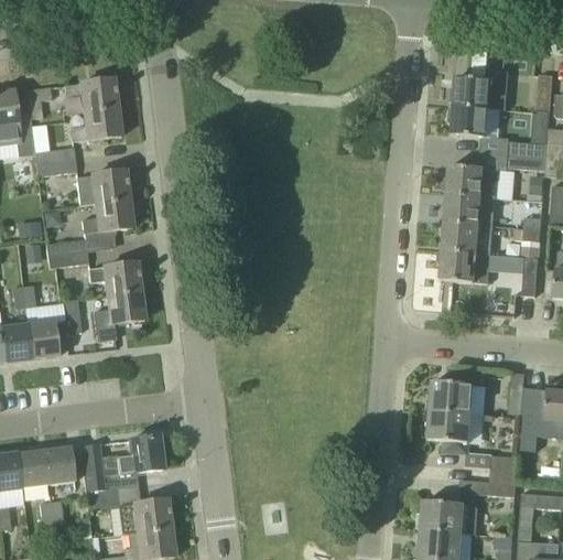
[(456,79),(454,106),(487,108),(505,110),(508,72),(487,70),(486,78),(456,76),(455,79),(456,79)]
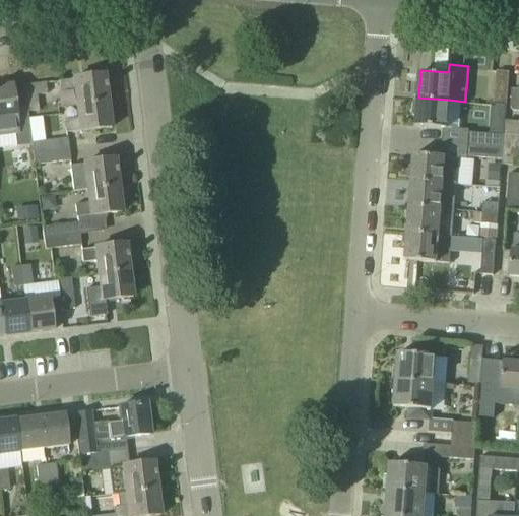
[(497,68),(496,88),(495,101),(507,102),(510,69),(497,68)]
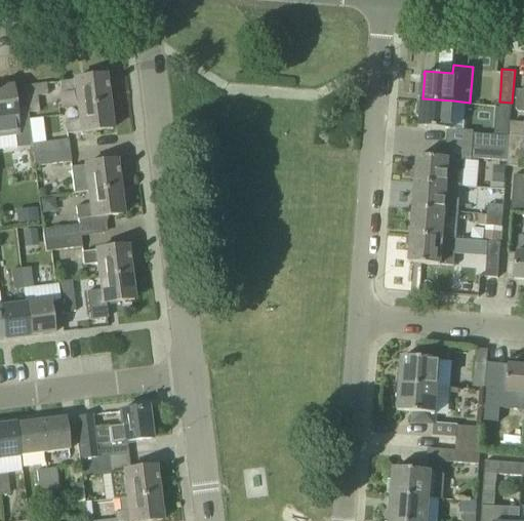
[(77,89),(79,103),(108,99),(107,86),(108,86),(107,81),(106,81),(105,74),(106,74),(106,73),(61,78),(62,91),(77,89)]
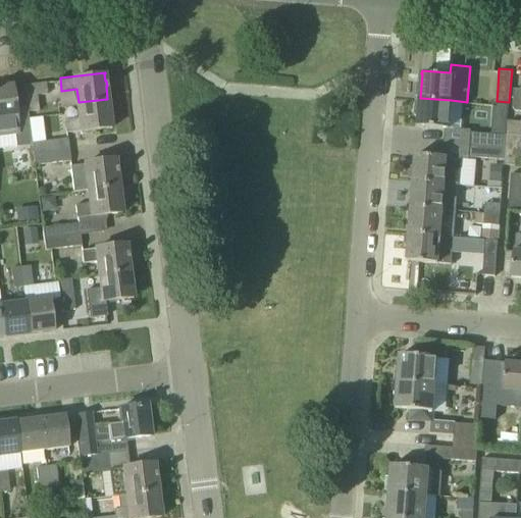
[(24,85),(28,108),(39,107),(37,92),(48,91),(46,80),(24,82),(24,85)]
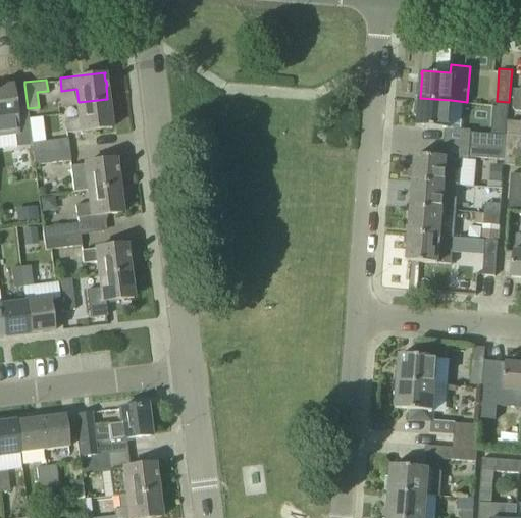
[(32,140),(33,140),(28,108),(24,85),(13,86),(12,84),(0,85),(0,146),(16,143),(32,141),(32,140)]
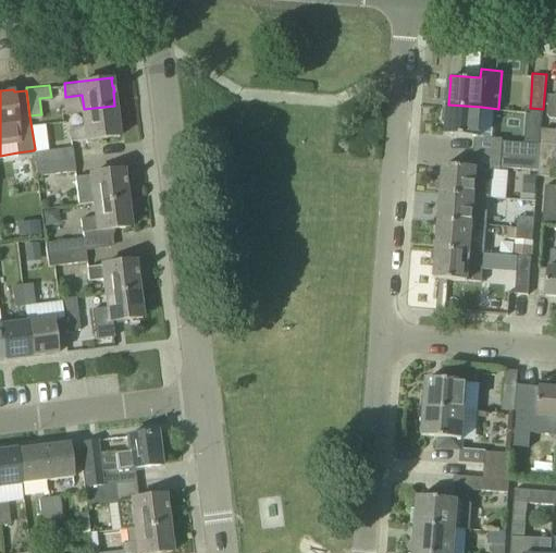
[(479,135),(481,107),(448,105),(448,107),(443,106),(442,121),(447,121),(446,130),(445,133),(479,135)]
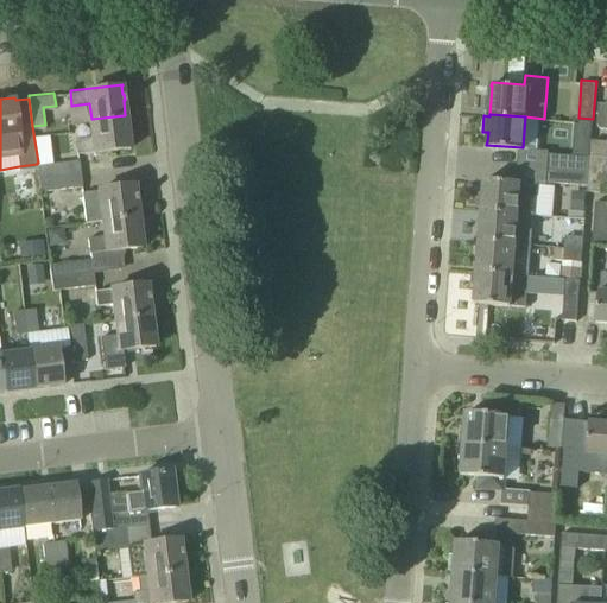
[(125,115),(92,119),(94,134),(75,137),(77,151),(94,148),(94,150),(131,145),(131,144),(128,144),(125,115)]
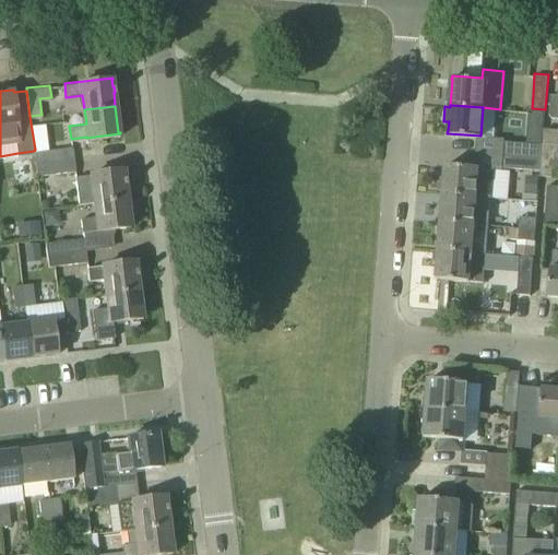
[(539,174),(557,175),(557,127),(544,127),(543,142),(542,142),(541,155),(539,168),(541,168),(539,174)]
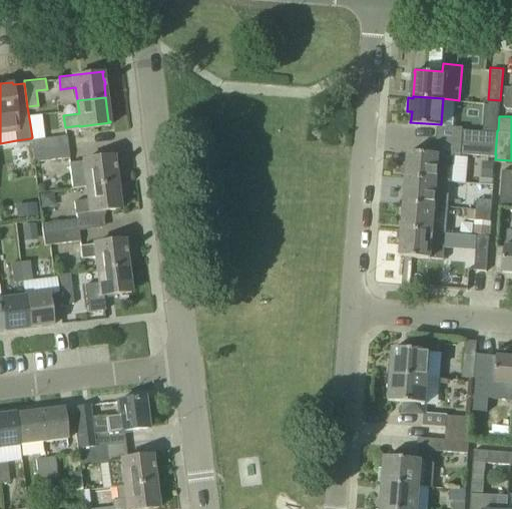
[(496,142),(497,130),(462,127),(461,140),(496,142)]
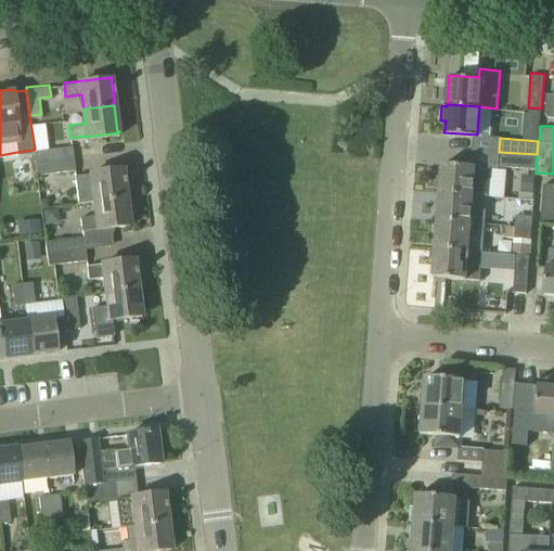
[(73,143),(35,149),(34,149),(34,150),(35,161),(74,155),(73,143)]
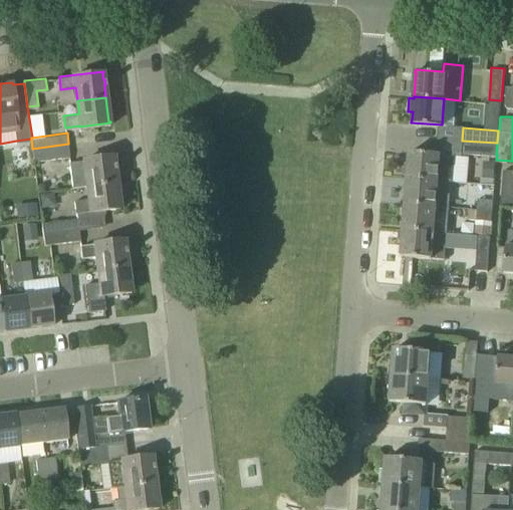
[(497,143),(462,141),(461,152),(496,155),(497,143)]
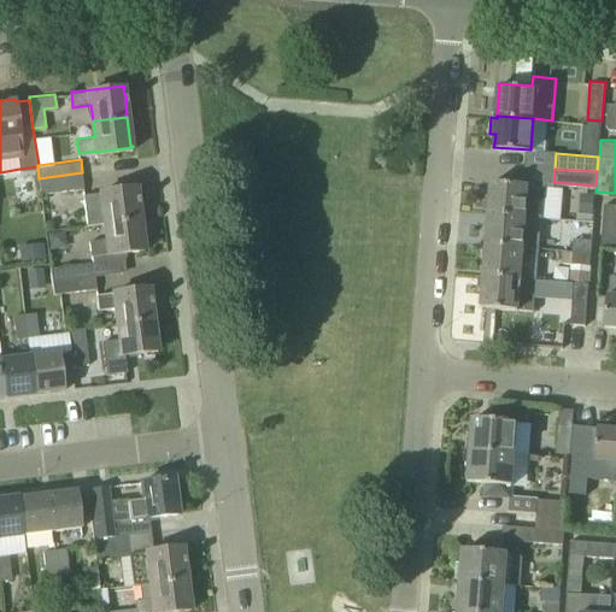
[(84,187),(82,172),(39,178),(41,192),(84,187)]
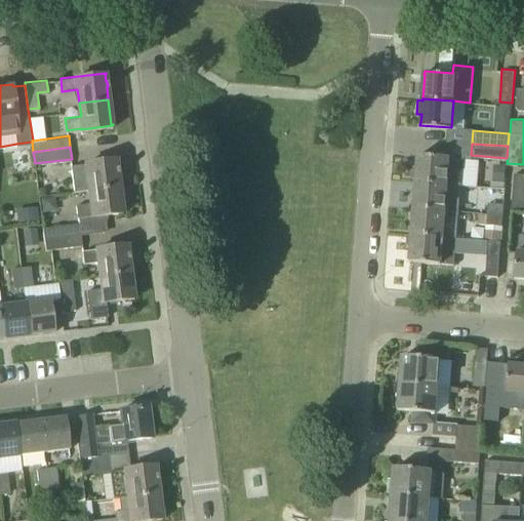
[(417,154),(415,181),(461,184),(462,185),(466,158),(449,156),(417,154)]
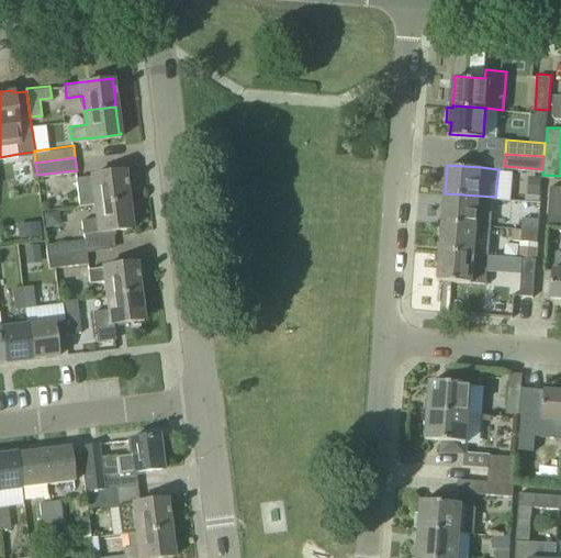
[(76,176),(78,189),(80,203),(97,201),(127,198),(125,183),(126,183),(126,178),(124,178),(123,170),(125,170),(125,169),(91,173),(91,174),(76,176)]
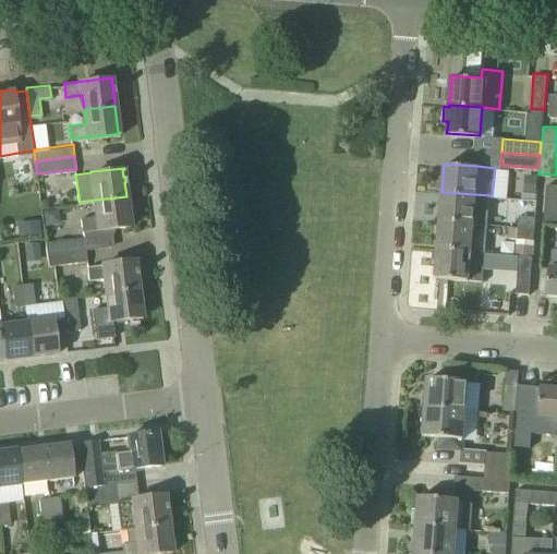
[(523,190),(536,191),(537,173),(524,172),(523,190)]
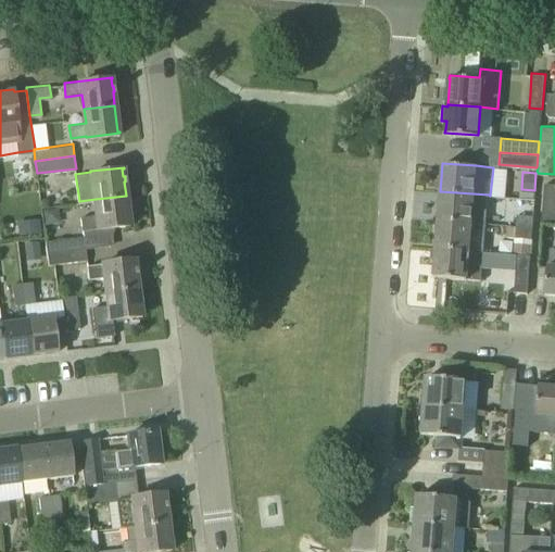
[(554,183),(545,182),(542,222),(554,222),(554,183)]
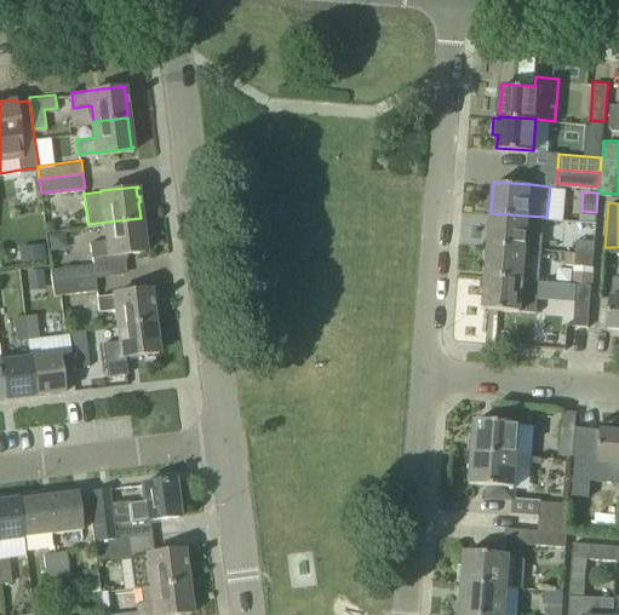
[(488,245),(543,248),(545,217),(491,213),(488,245)]
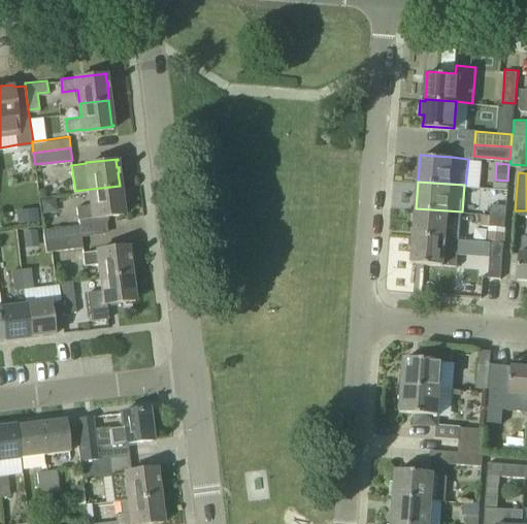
[(123,210),(120,186),(91,189),(92,202),(76,203),(78,218),(124,211),(124,210),(123,210)]
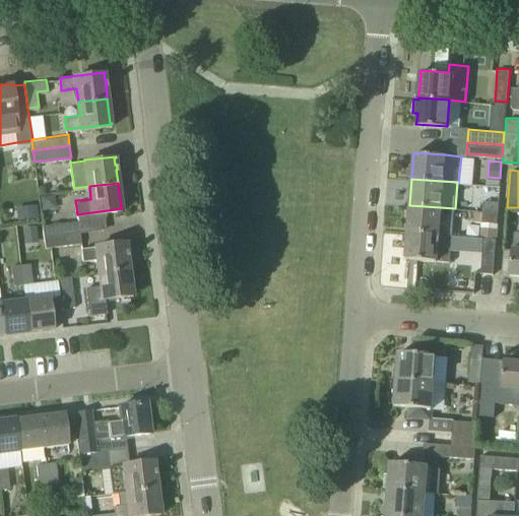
[(483,199),(482,210),(499,211),(499,200),(483,199)]
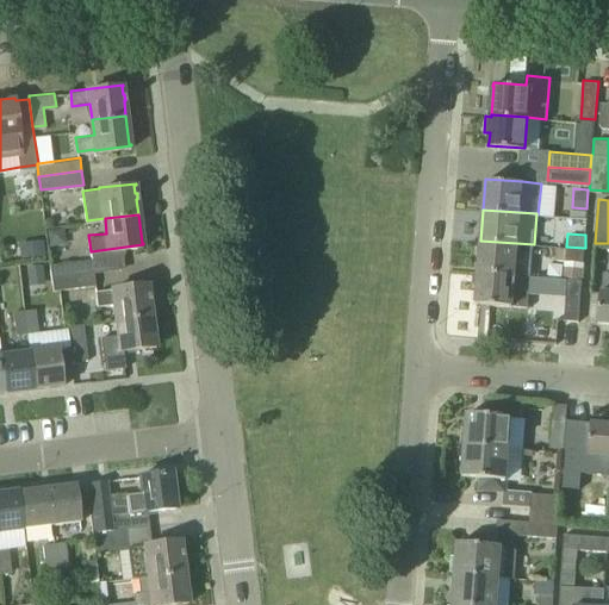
[(480,241),(478,272),(530,275),(534,244),(480,241)]
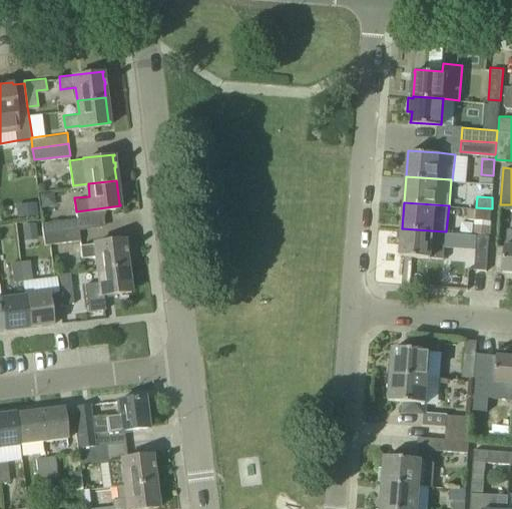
[(477,233),(491,234),(492,218),(491,218),(492,208),(476,207),(468,207),(467,217),(475,217),(475,222),(475,232),(477,233)]
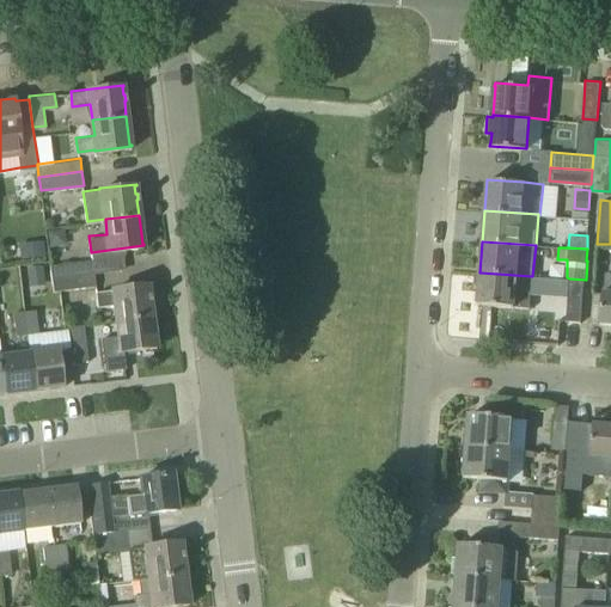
[(95,271),(93,258),(50,263),(52,277),(95,271)]
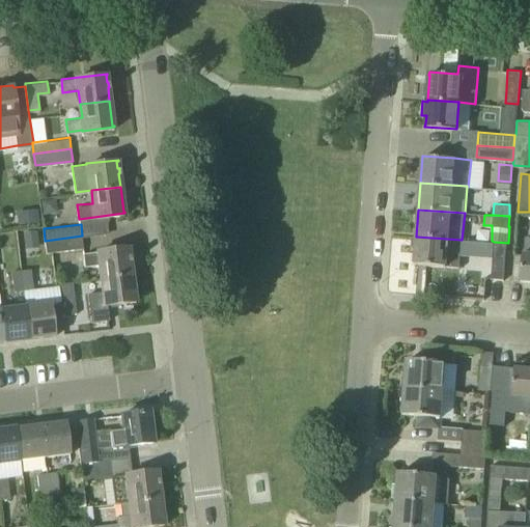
[(25,247),(39,245),(37,228),(24,229),(25,247)]
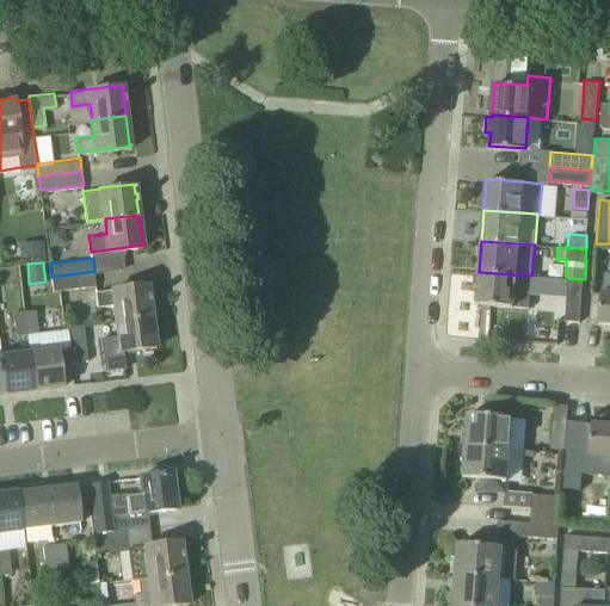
[(94,271),(51,277),(53,289),(96,284),(94,271)]
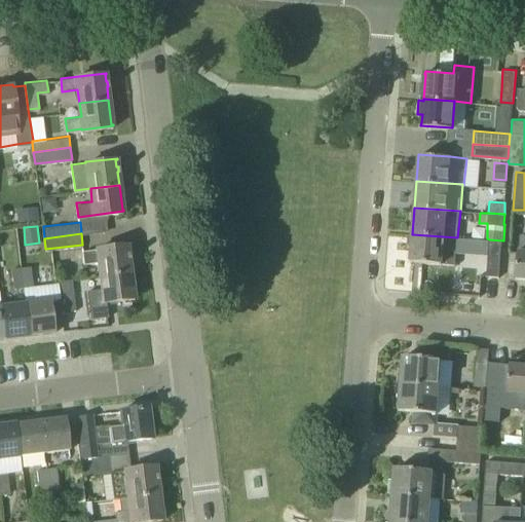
[(516,276),(524,277),(524,233),(521,233),(520,250),(518,250),(516,276)]
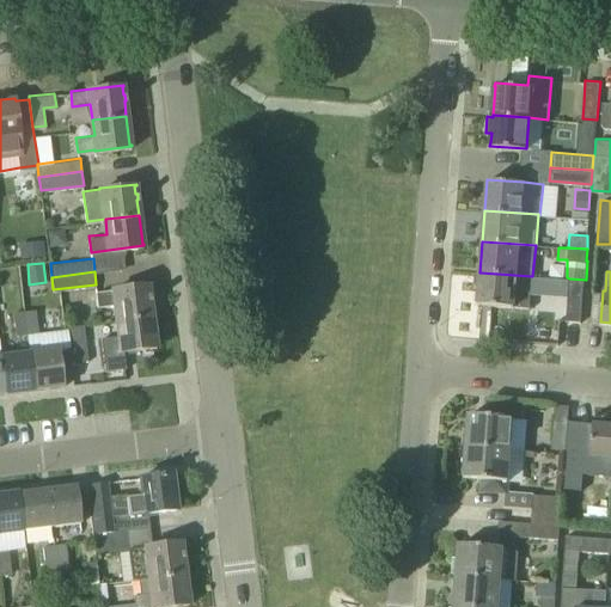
[(532,283),(532,276),(480,273),(477,302),(530,307),(532,283)]
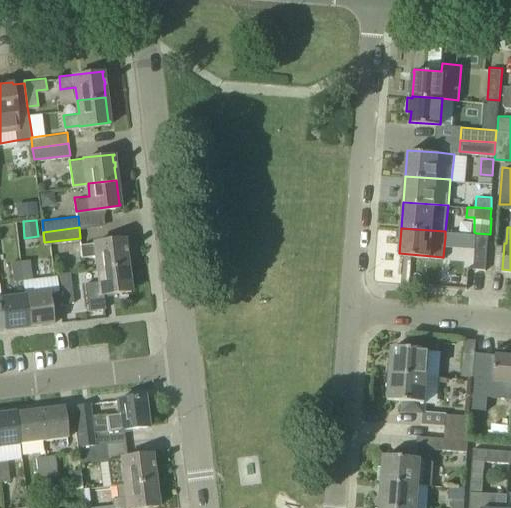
[(476,233),(475,247),(474,267),(486,268),(488,234),(490,234),(476,233)]
